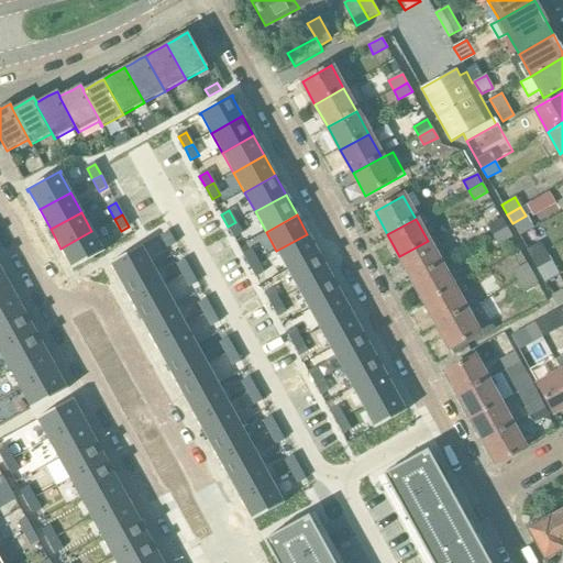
[(501,219),(488,227),(493,234),(506,227),(501,219)]
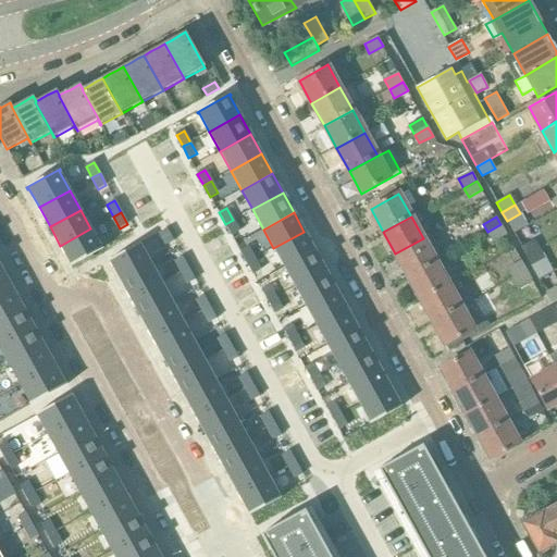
[(233,220),(225,224),(232,236),(239,232),(233,220)]
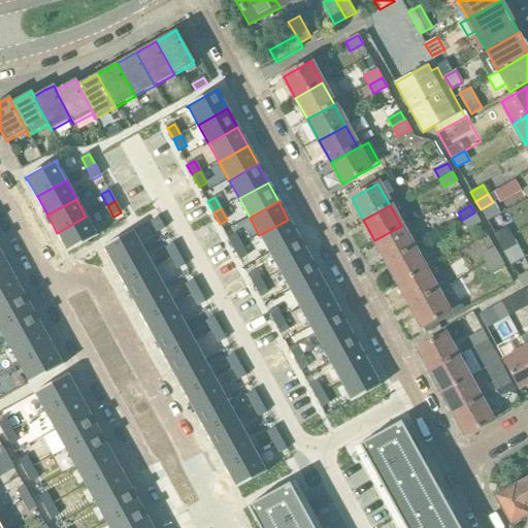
[(468,230),(481,223),(474,212),(462,220),(468,230)]
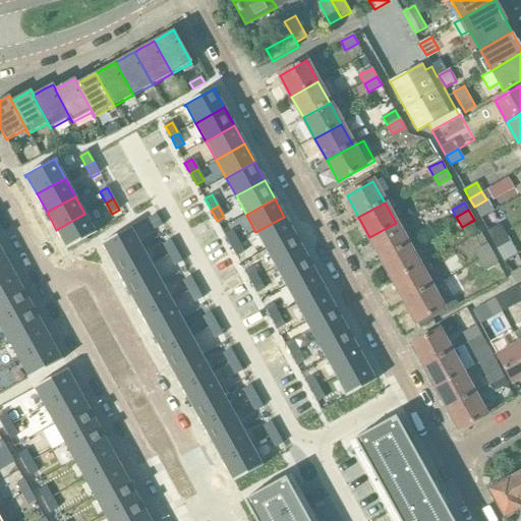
[(84,214),(56,230),(66,247),(65,248),(66,249),(77,243),(78,245),(87,241),(85,239),(97,233),(96,231),(95,232),(84,214)]
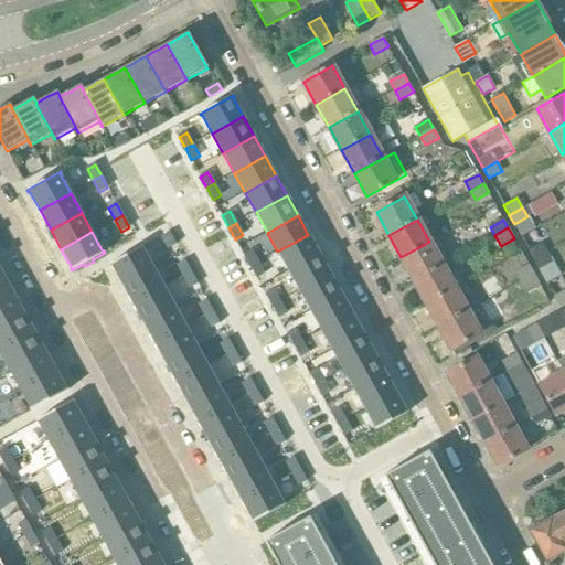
[(169,233),(161,237),(168,249),(176,245),(169,233)]
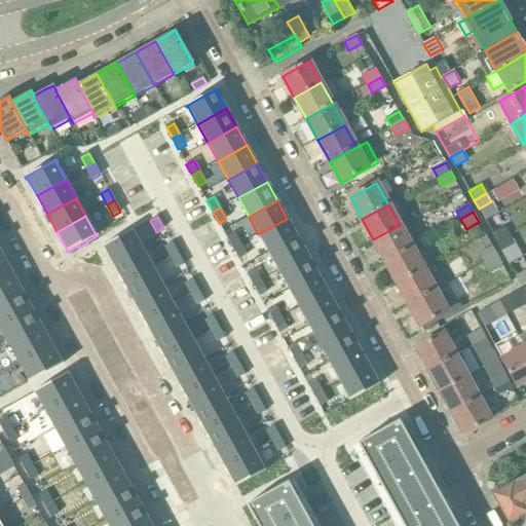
[(287,219),(258,234),(268,253),(297,236),(287,219)]
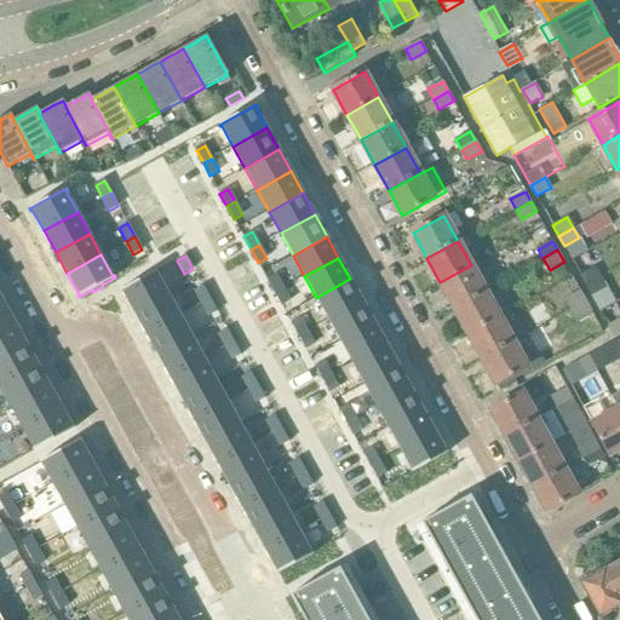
[(440,282),(453,308),(484,290),(471,265),(440,282)]
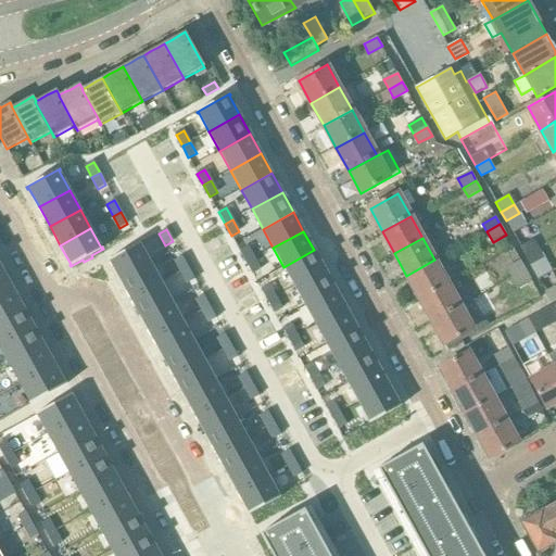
[(534,240),(520,247),(526,256),(539,249),(534,240)]
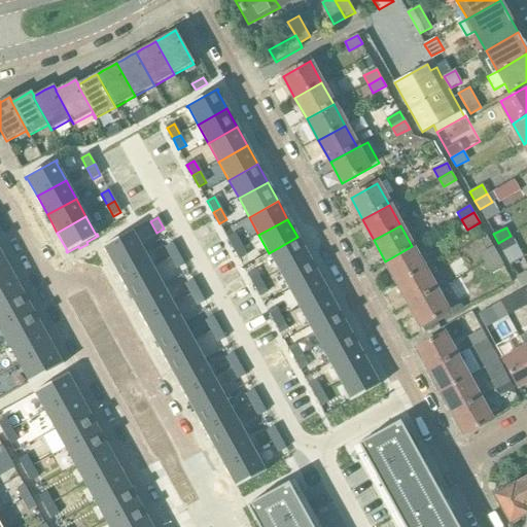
[(133,230),(102,247),(103,248),(104,248),(114,266),(143,250),(133,232),(134,232),(133,230)]
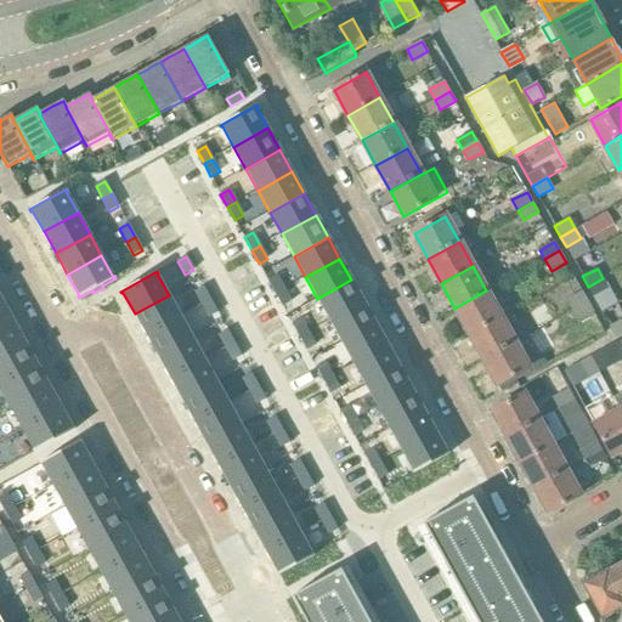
[(277,276),(269,281),(276,294),(284,289),(277,276)]
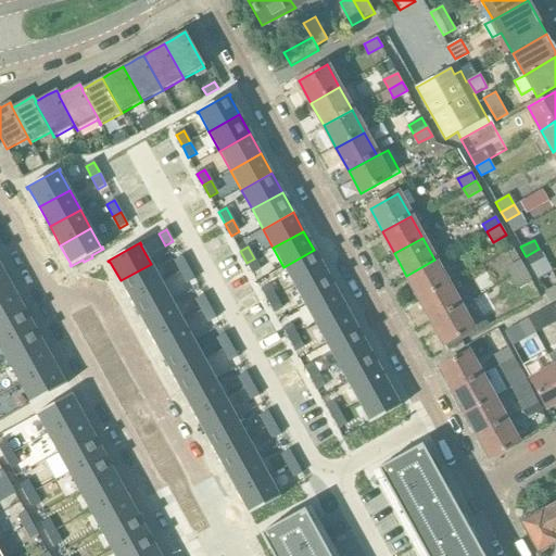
[(531,265),(544,257),(539,249),(526,256),(531,265)]
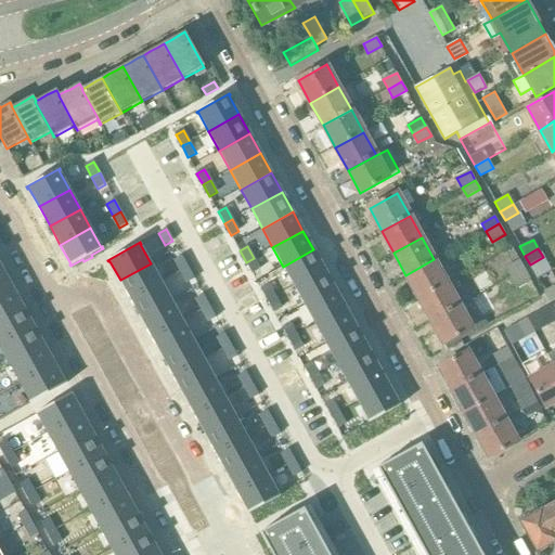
[(313,249),(283,267),(294,286),(324,269),(313,249)]
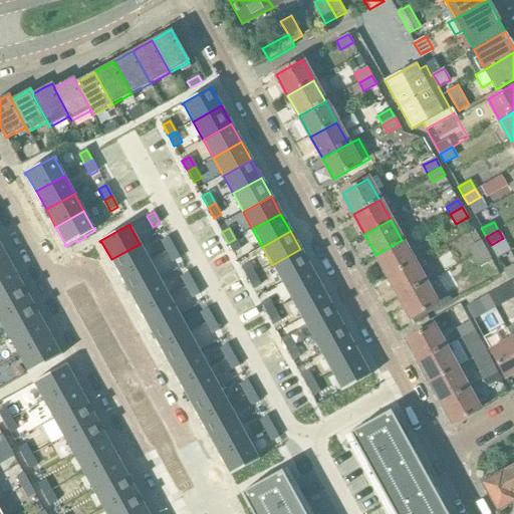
[(168,237),(161,241),(166,252),(174,248),(168,237)]
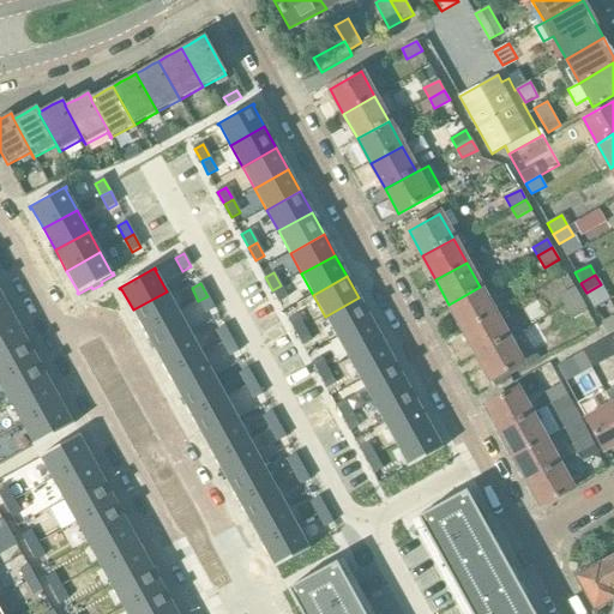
[(281,286),(272,290),(280,302),(288,298),(281,286)]
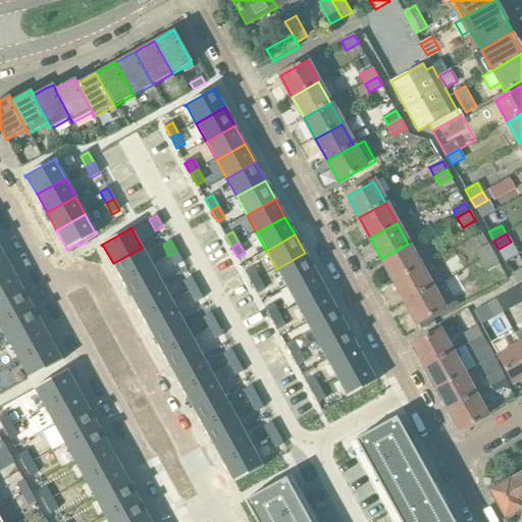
[(381,259),(394,279),(420,265),(408,244),(381,259)]
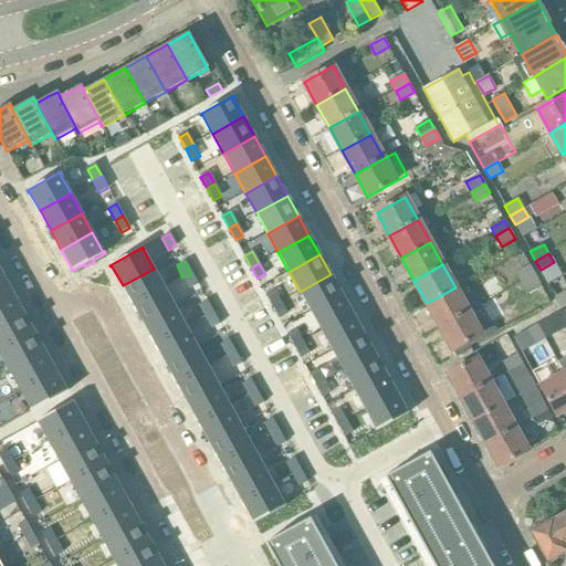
[(530,265),(516,273),(521,282),(535,274),(530,265)]
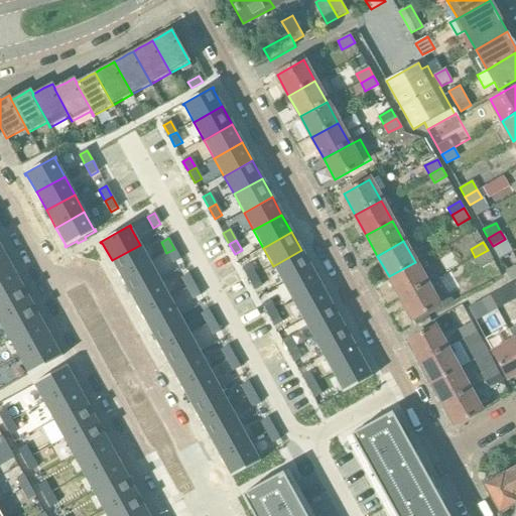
[(140,245),(112,260),(122,278),(150,263),(140,245)]
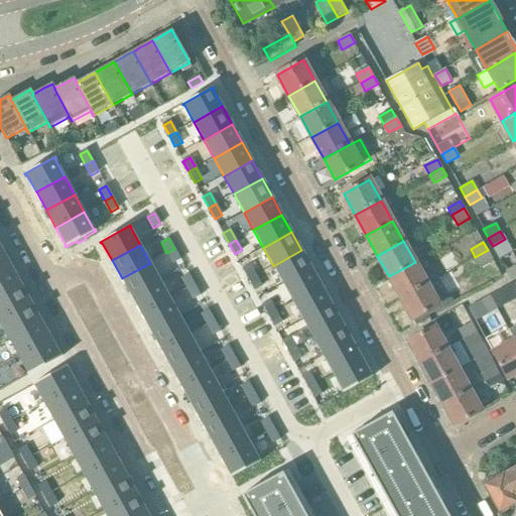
[(1,248),(0,248),(0,272),(11,266),(1,248)]
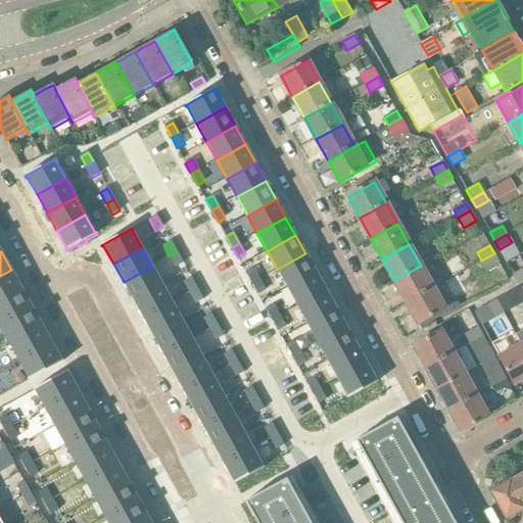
[(177,252),(169,256),(175,268),(183,264),(177,252)]
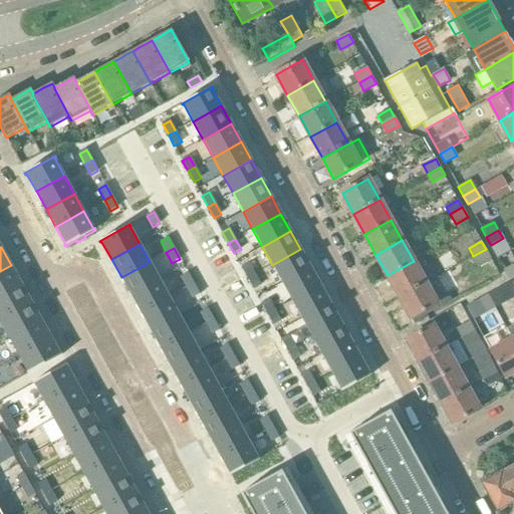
[(300,249),(272,265),(282,283),(310,267),(300,249)]
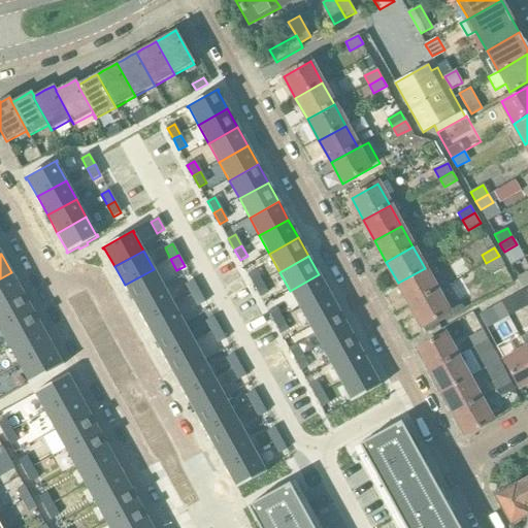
[(486,263),(491,272),(503,265),(499,256),(486,263)]
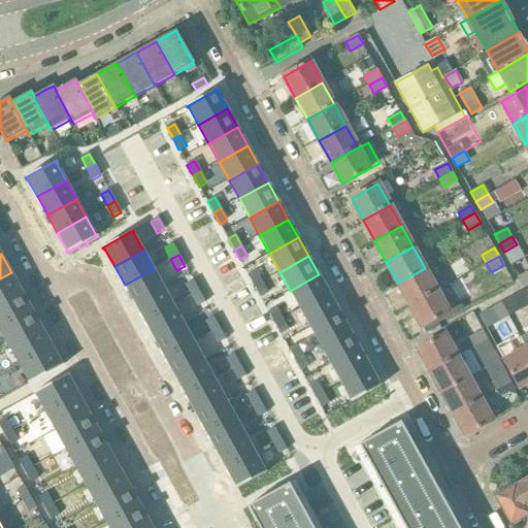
[(437,290),(425,268),(398,283),(410,305),(437,290)]
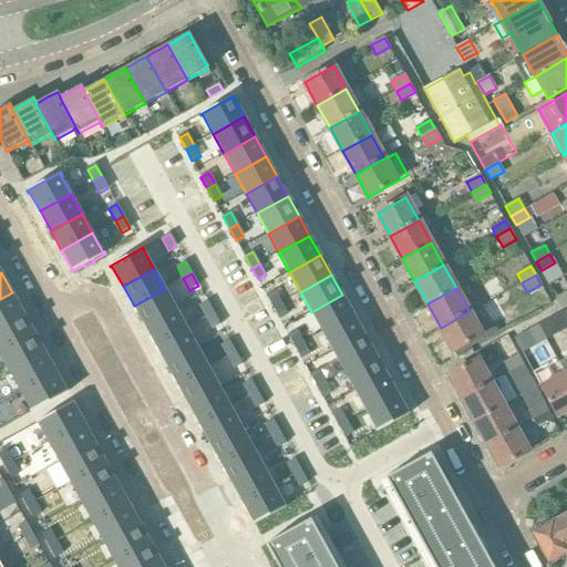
[(165,289),(134,306),(144,326),(175,308),(165,289)]
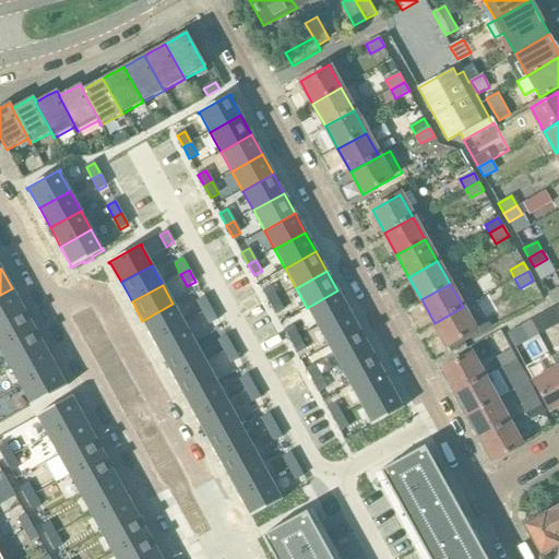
[(271,287),(262,292),(269,302),(277,298),(271,287)]
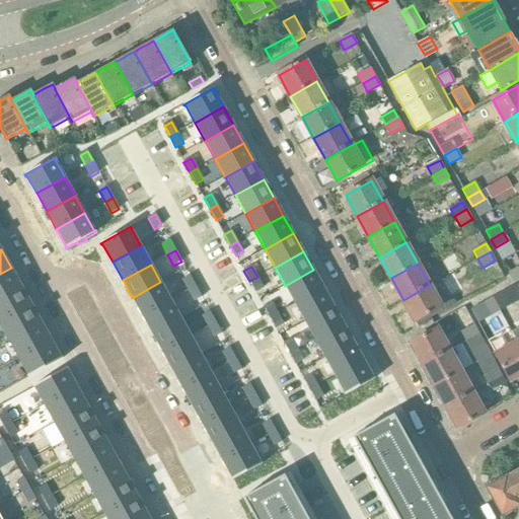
[(514,281),(518,278),(518,267),(509,273),(514,281)]
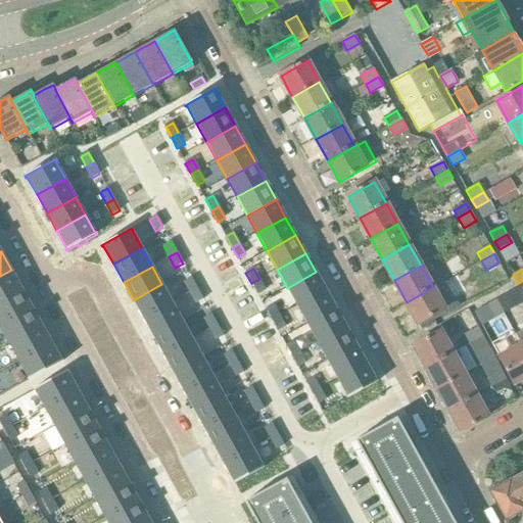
[(11,270),(0,276),(0,299),(21,288),(11,270)]
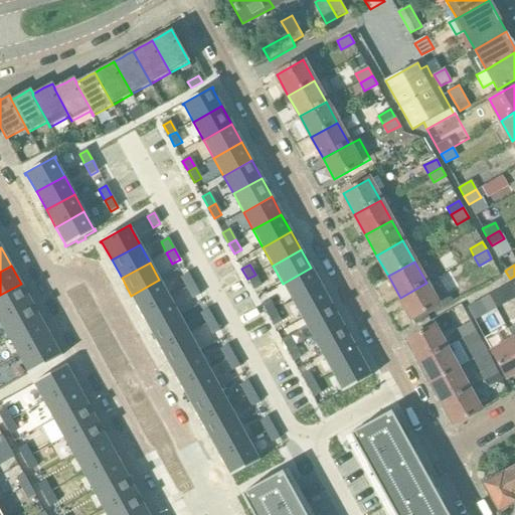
[(311,268),(283,284),(293,301),(321,286),(311,268)]
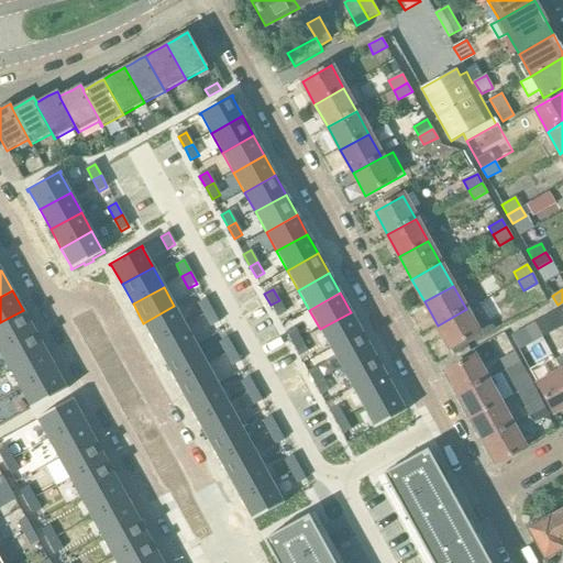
[(206,299),(197,304),(203,316),(212,311),(206,299)]
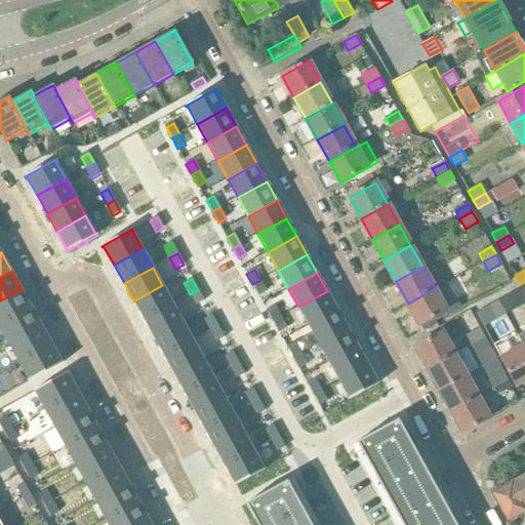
[(260,280),(252,284),(258,295),(266,291),(260,280)]
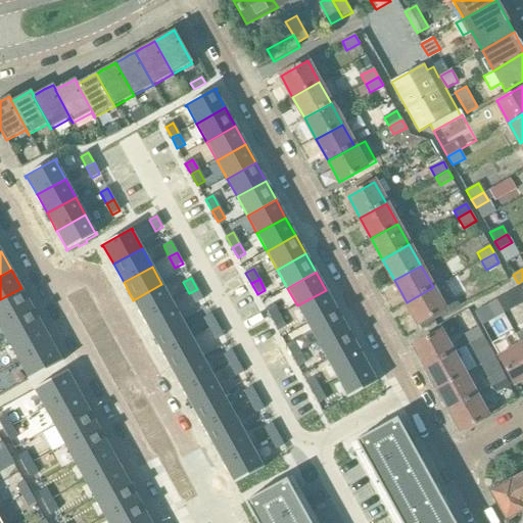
[(161,284),(133,300),(143,319),(172,302),(161,284)]
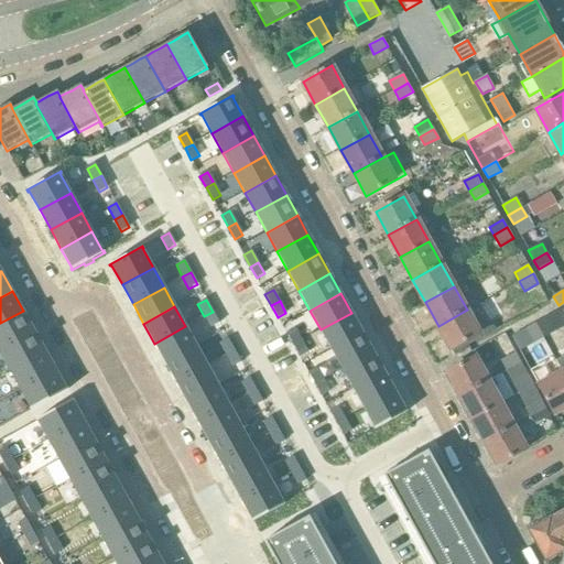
[(467,310),(438,326),(452,349),(480,334),(467,310)]
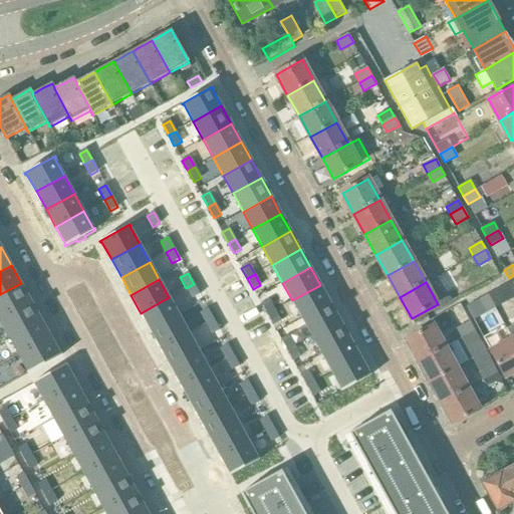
[(21,283),(0,294),(0,318),(31,301),(21,283)]
